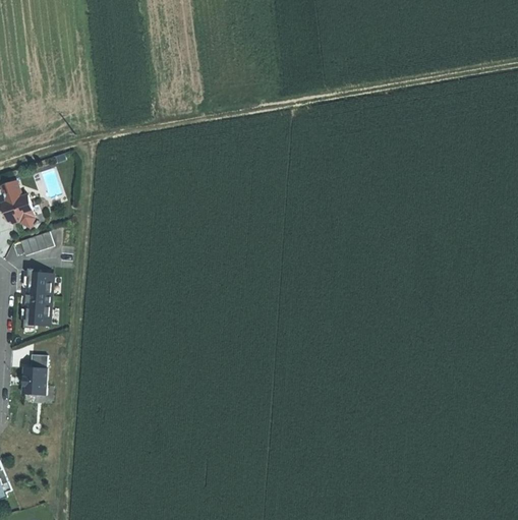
[(15,181),(1,186),(6,203),(3,204),(6,212),(4,213),(7,222),(12,224),(18,222),(34,216),(26,195),(20,197),(15,181)]
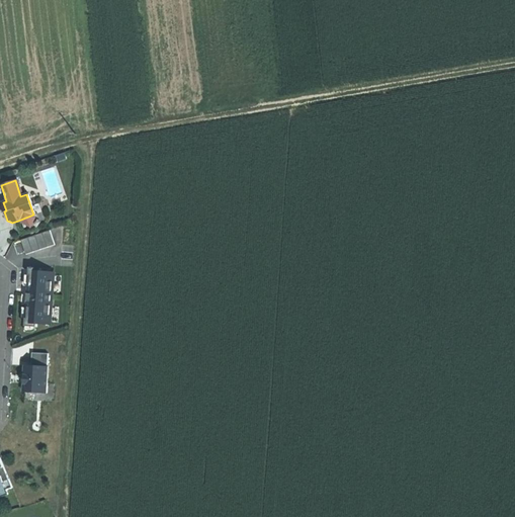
[(33,214),(18,221),(19,222),(29,227),(34,217),(33,214)]
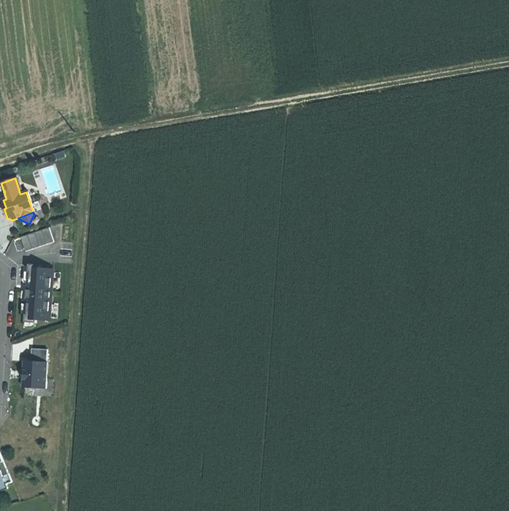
[(47,227),(19,237),(23,251),(52,241),(47,227)]
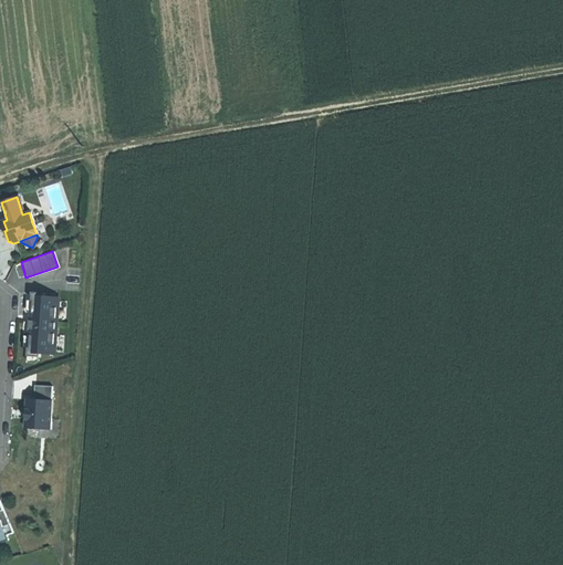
[(43,293),(31,292),(28,330),(25,355),(39,356),(39,353),(51,354),(52,344),(54,344),(58,309),(55,307),(55,297),(43,296),(43,293)]
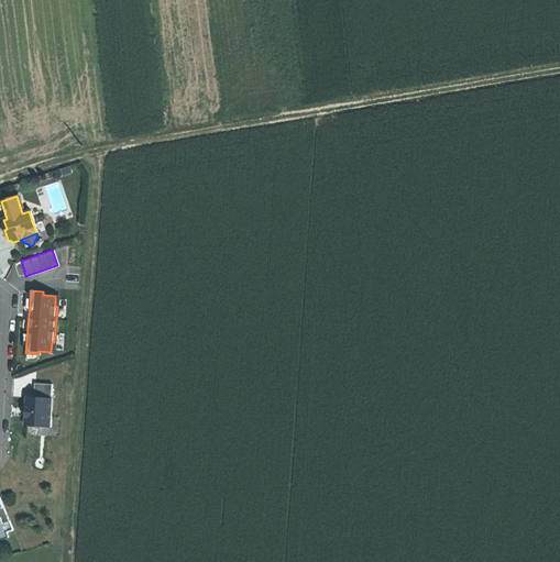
[(32,397),(25,396),(24,410),(26,410),(26,416),(24,415),(23,426),(48,427),(51,384),(33,383),(32,397)]
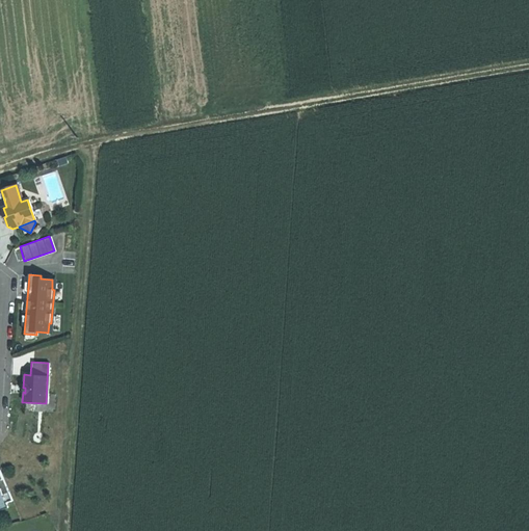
[(0,508),(5,507),(3,503),(9,501),(0,475),(0,508)]
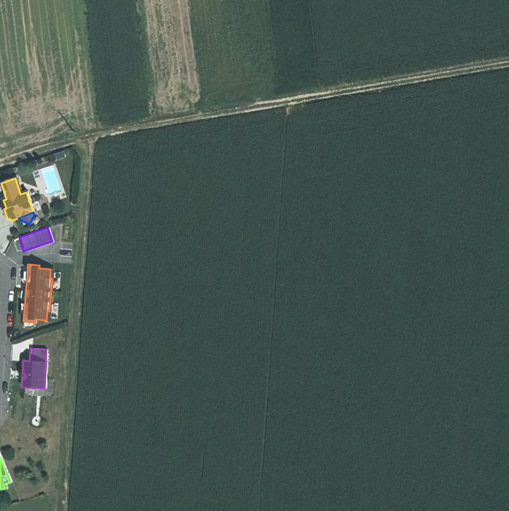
All buildings are outlined.
